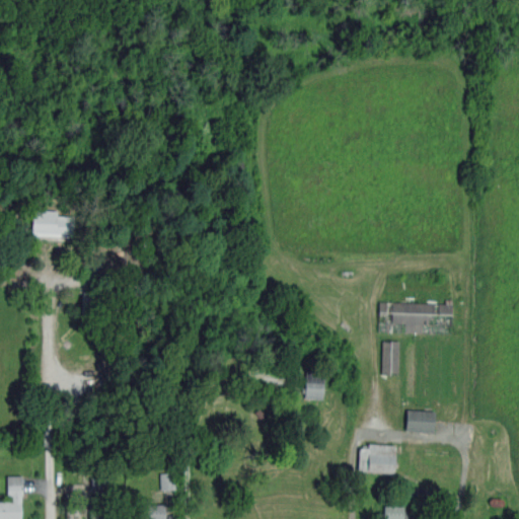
[(71,215),(70,237),(30,235),(31,217),(53,218),(54,214),(71,215)]
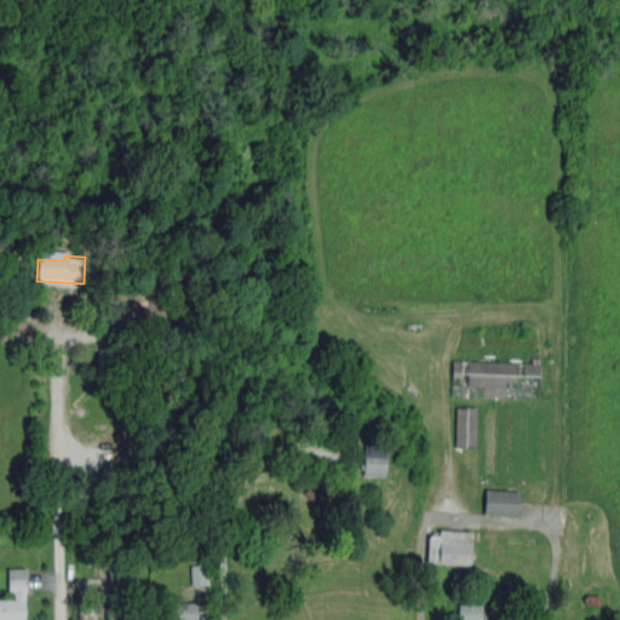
[(453,360),(452,396),(515,399),(516,388),(539,388),(540,363),(453,360)]
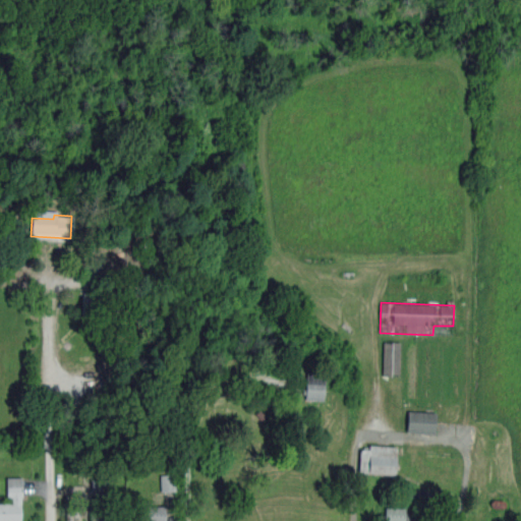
[(383,375),(400,375),(400,342),(383,342),(383,375)]
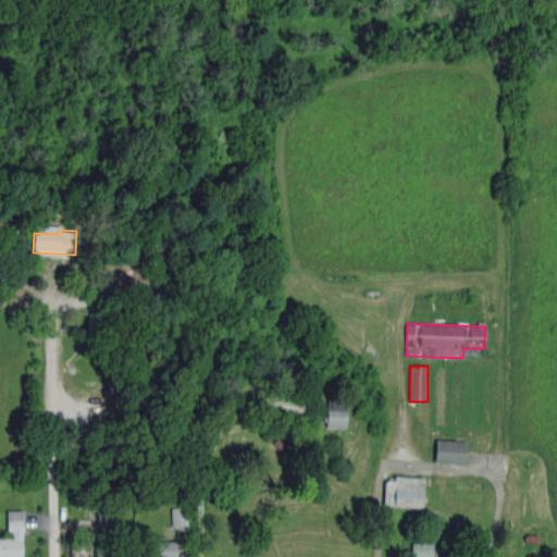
[(346,398),(326,397),(325,428),(345,429),(346,398)]
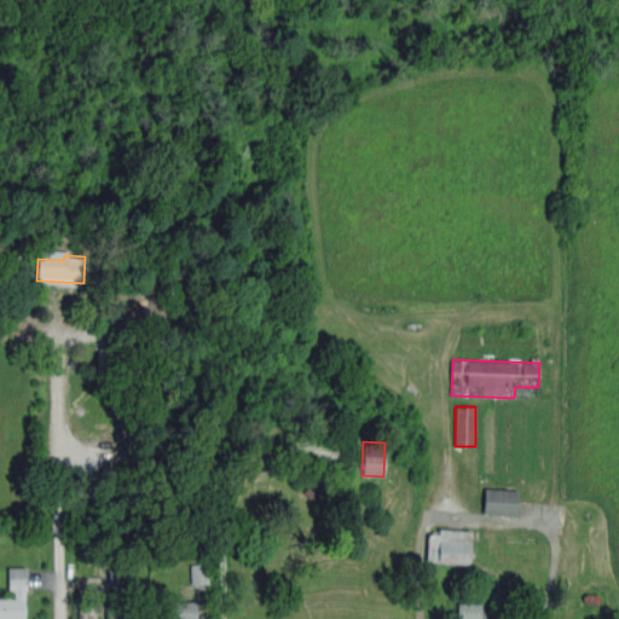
[(518,490),(484,489),(484,514),(518,515),(518,490)]
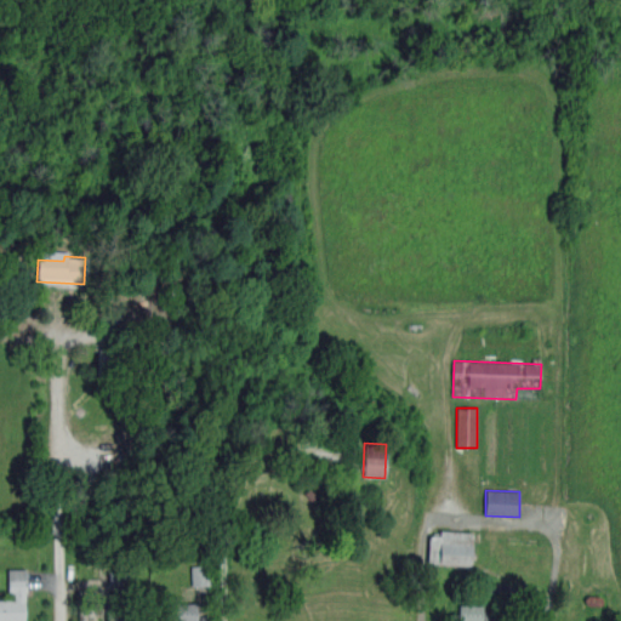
[(439,536),(428,535),(427,564),(471,565),(472,533),(439,531),(439,536)]
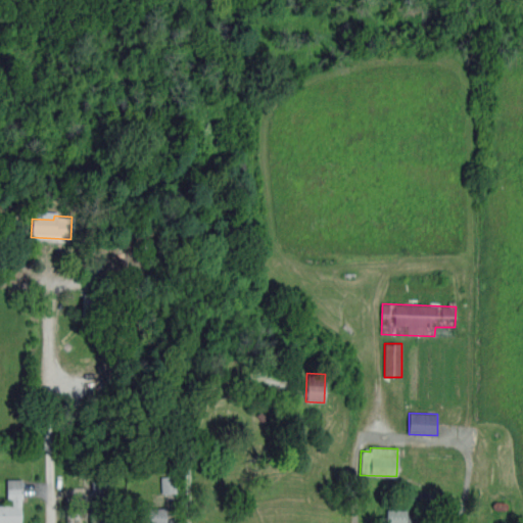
[(159,493),(175,494),(175,477),(160,477),(159,493)]
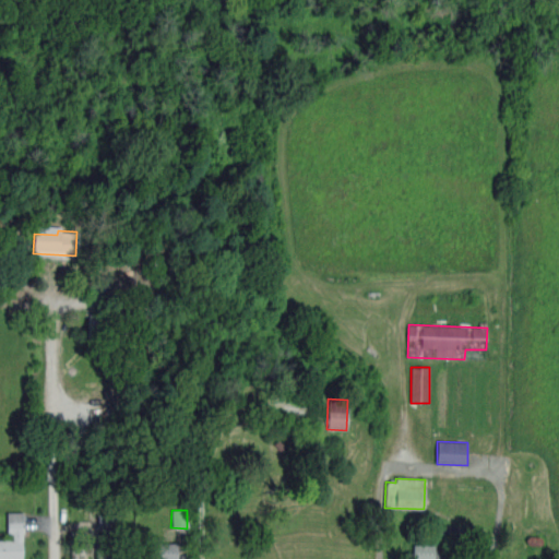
[(24,532),(23,532),(23,542),(22,542),(22,558),(0,558),(0,539),(12,539),(12,533),(7,533),(6,512),(23,512),(24,532)]
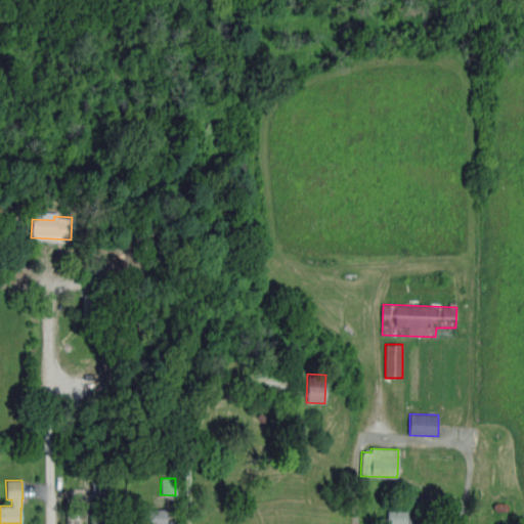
[(111,509),(111,523),(88,523),(88,514),(90,514),(90,509),(111,509)]
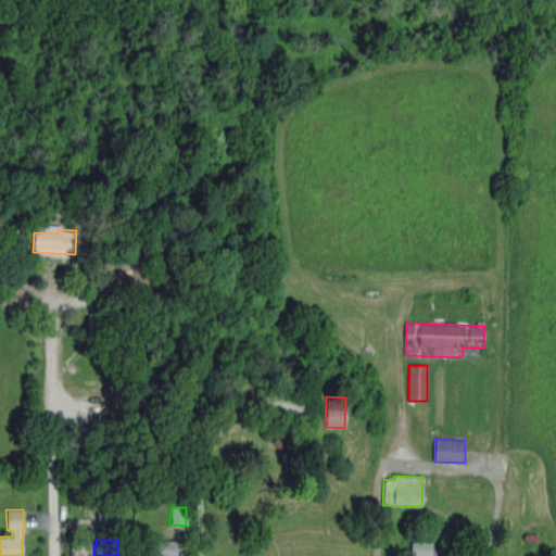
[(176,553),(187,553),(187,555),(147,555),(147,541),(176,540),(176,553)]
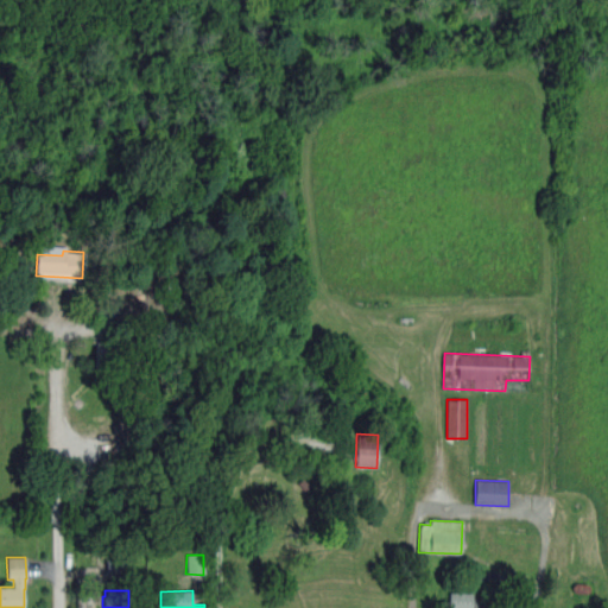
[(472,607),(473,593),(449,593),(448,607),(472,607)]
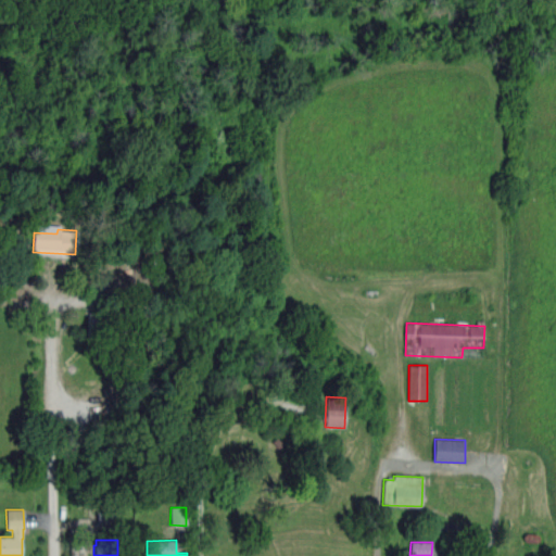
All buildings are outlined.
